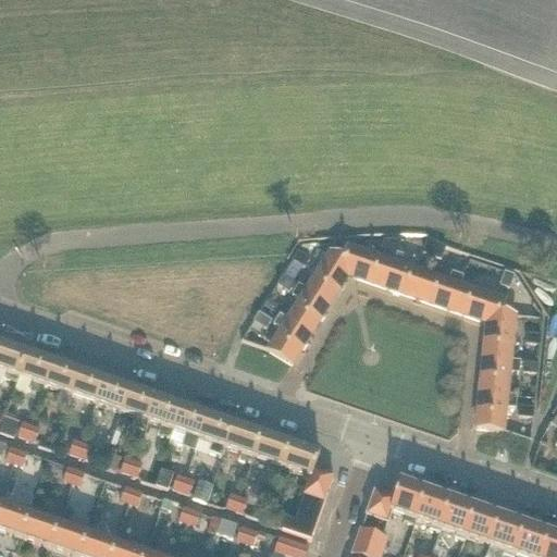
[(385,291),(394,265),(397,256),(401,243),(385,244),(380,261),(348,250),(345,259),(348,277),(385,291)]
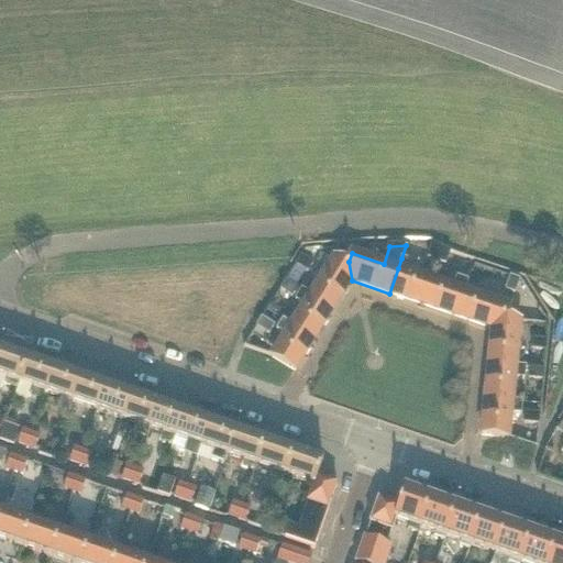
[(446,265),(451,251),(432,245),(428,258),(446,265)]
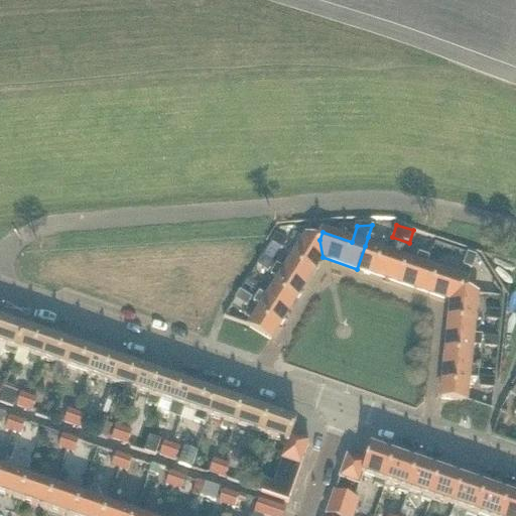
[(282,251),(287,244),(277,237),(272,244),(282,251)]
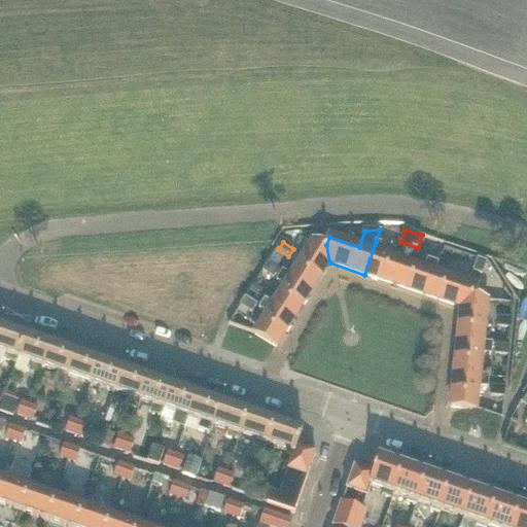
[(329,262),(326,245),(314,242),(291,277),(290,279),(311,291),(329,262)]
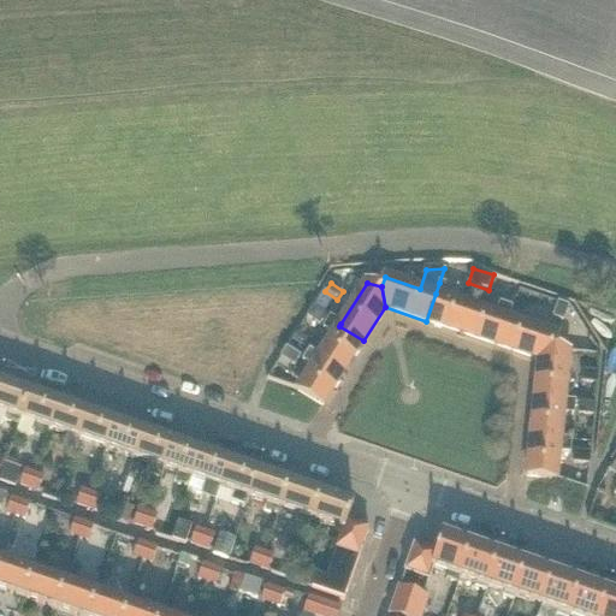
[(462,333),(472,307),(448,298),(451,288),(439,283),(436,294),(426,321),(462,333)]
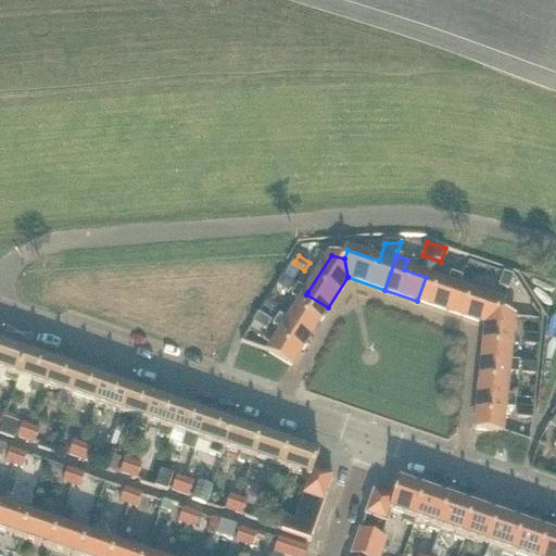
[(459,289),(464,278),(451,274),(447,285),(426,277),(417,301),(451,313),(458,288),(459,289)]
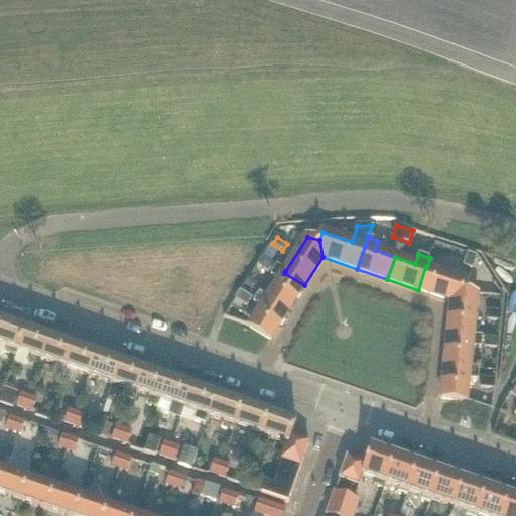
[(473,269),(477,257),(469,254),(464,267),(473,269)]
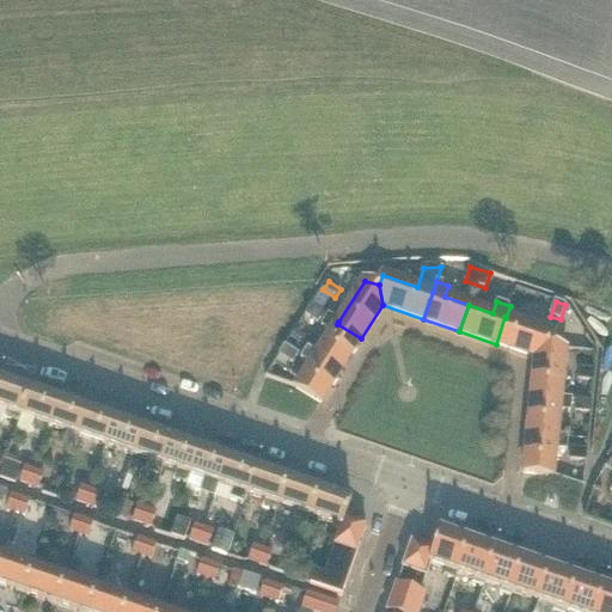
[(318,325),(324,316),(311,307),(305,317),(318,325)]
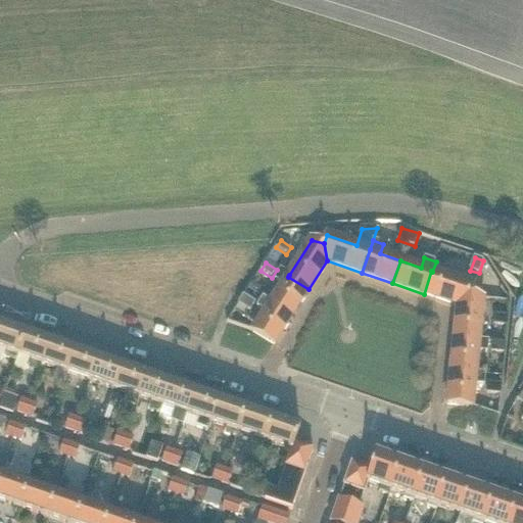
[(291,318),(308,289),(288,277),(289,275),(281,270),(274,280),(283,285),(271,303),(271,304),(291,318)]
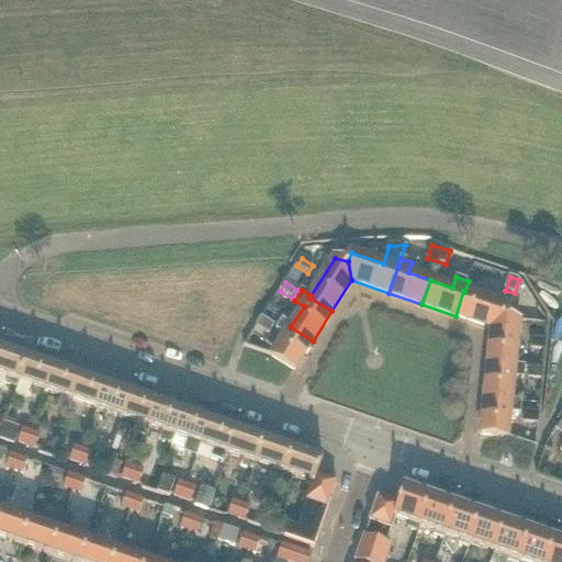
[(509,307),(464,292),(463,291),(456,316),(492,329),(506,316),(509,307)]
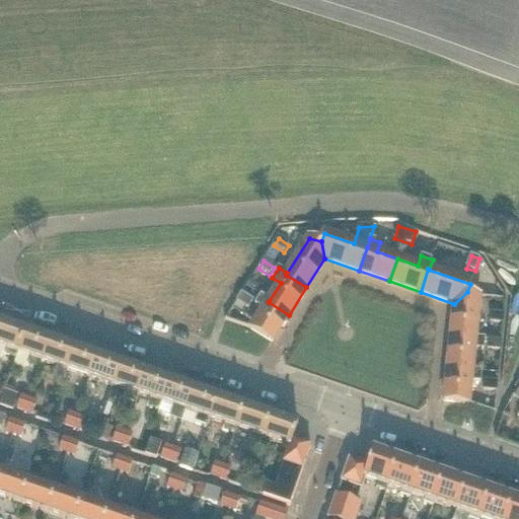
[(475,340),(475,339),(479,297),(467,292),(454,304),(451,337),(475,340)]
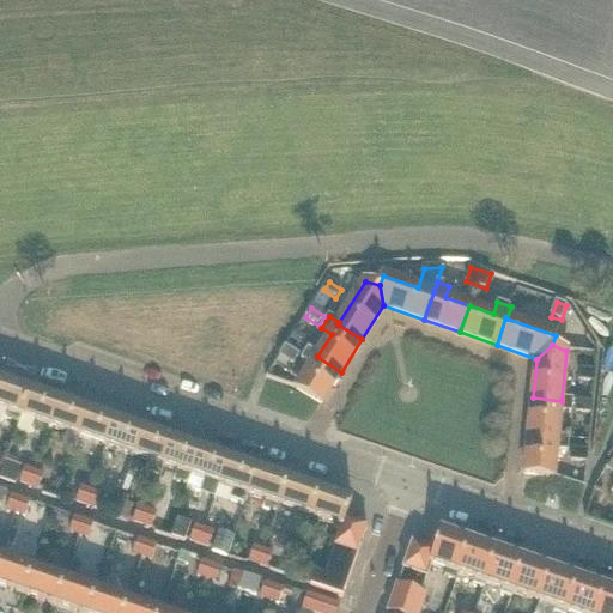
[(293,365),(298,357),(286,349),(280,358),(293,365)]
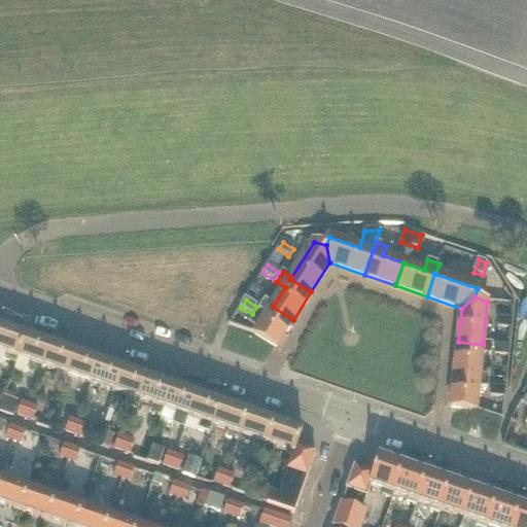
[(273,307),(273,306),(265,301),(259,310),(268,315),(255,335),(276,348),(293,320),(273,307)]
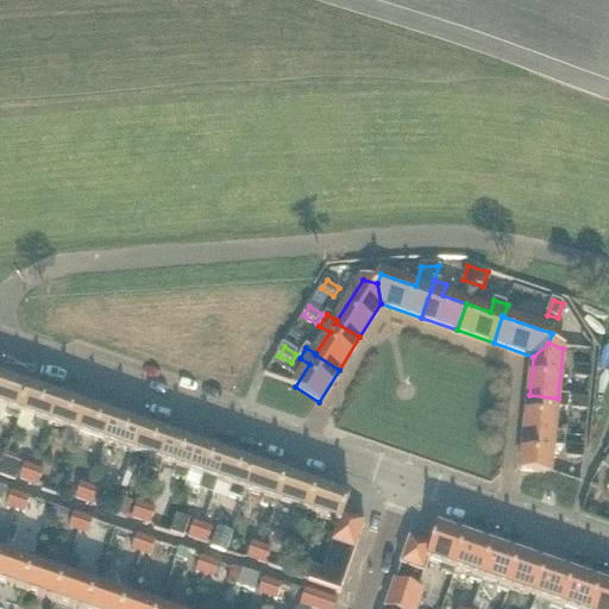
[(591,381),(592,371),(577,369),(576,380),(591,381)]
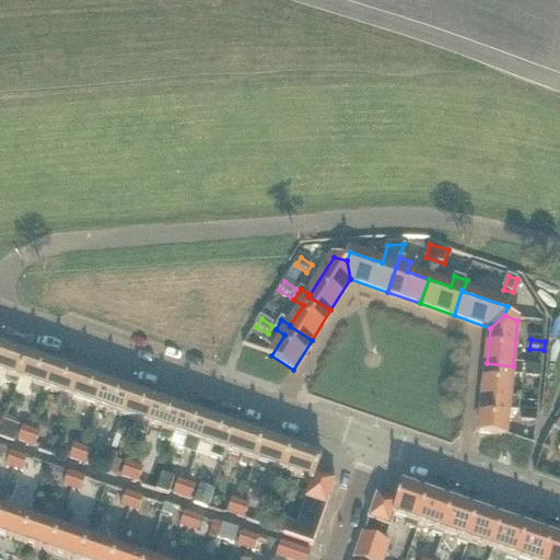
[(18,388),(20,383),(27,359),(0,348),(0,375),(7,378),(4,384),(18,388)]
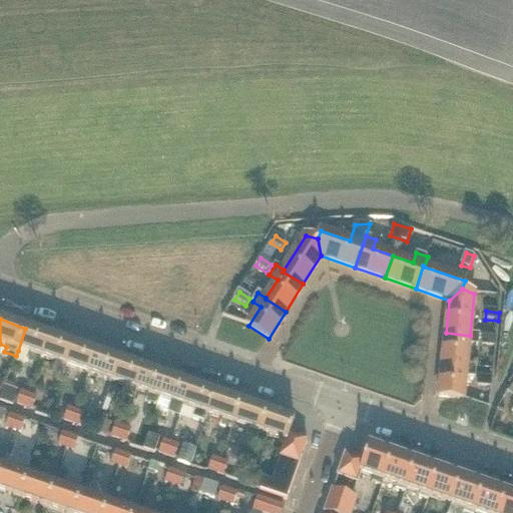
[(39,366),(41,359),(49,337),(25,329),(18,351),(30,355),(28,362),(39,366)]
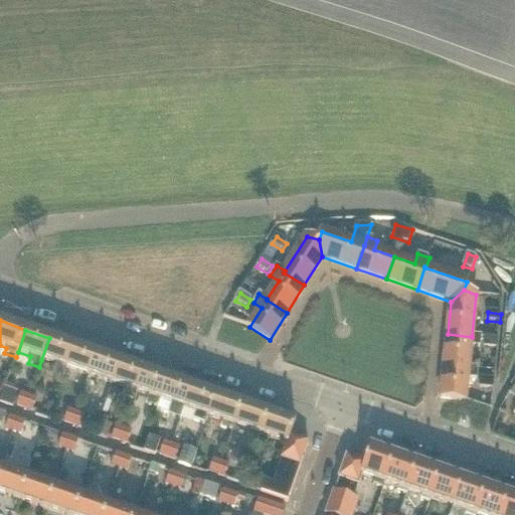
[(472,337),(448,334),(445,366),(469,369),(469,367),(471,347),(481,348),(482,337),(472,336),(472,337)]
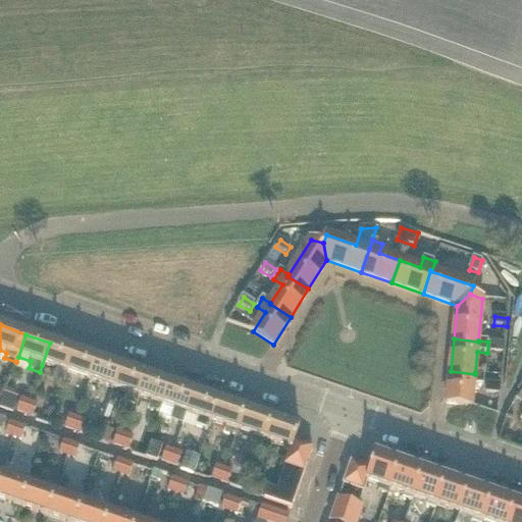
[(64,379),(66,373),(74,351),(50,343),(42,365),(54,369),(52,375),(64,379)]
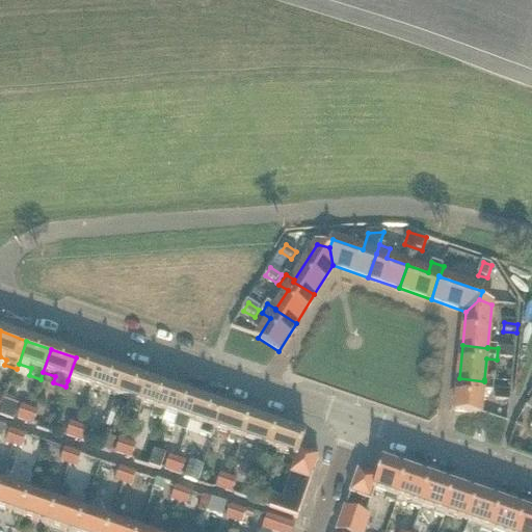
[(513,361),(514,351),(501,349),(500,360),(513,361)]
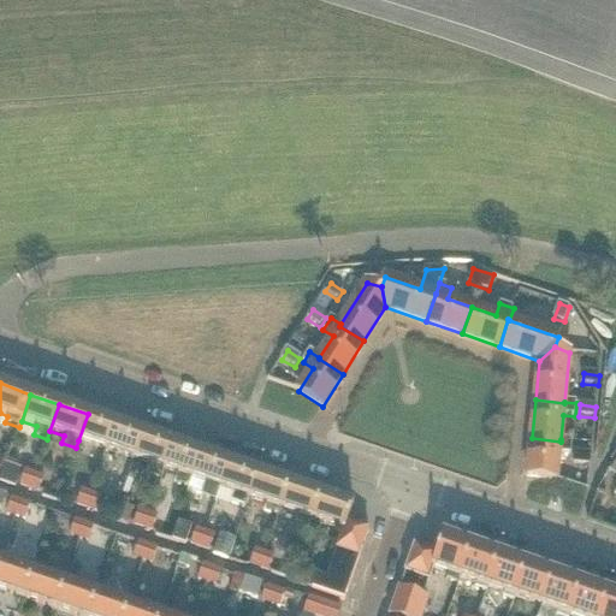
[(106,450),(116,424),(88,414),(78,440),(106,450)]
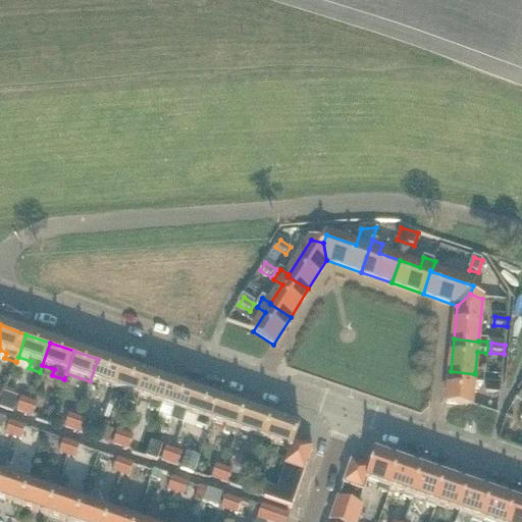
[(111,399),(114,389),(122,367),(98,359),(90,381),(103,385),(99,395),(111,399)]
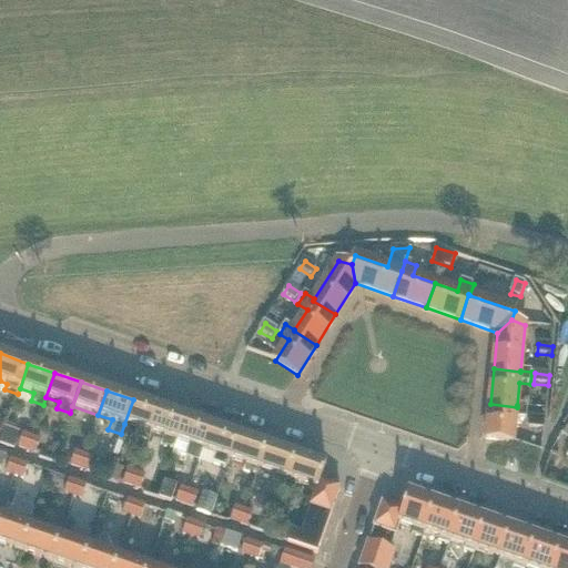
[(146,445),(151,434),(159,409),(133,399),(124,424),(135,428),(131,439),(146,445)]
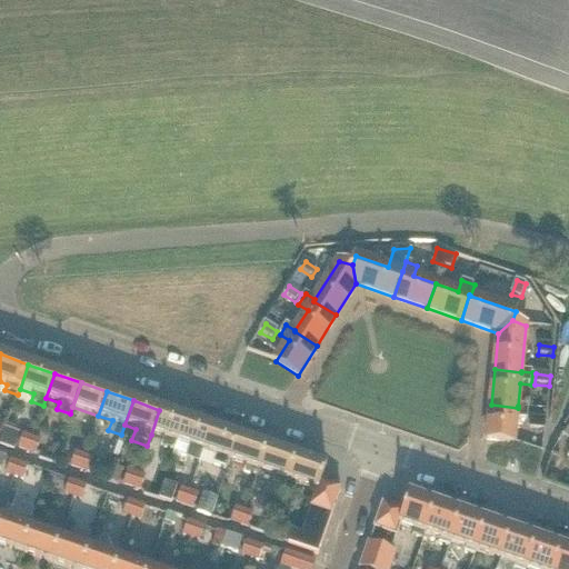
[(518,408),(491,405),(487,440),(513,443),(516,420),(527,421),(529,407),(518,406),(518,408)]
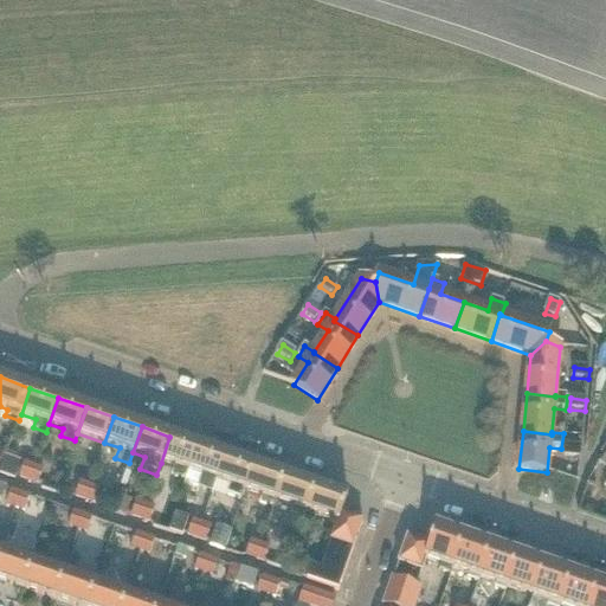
[(188,472),(198,446),(169,437),(161,463),(176,468),(174,475),(184,478),(186,471),(188,472)]
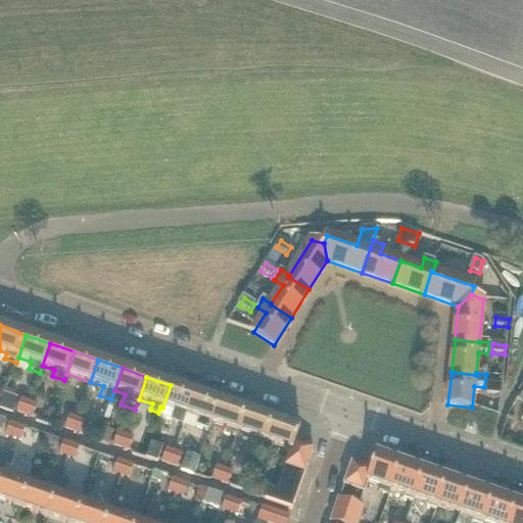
[(187,416),(195,393),(171,385),(162,408),(174,412),(172,419),(184,423),(187,416)]
